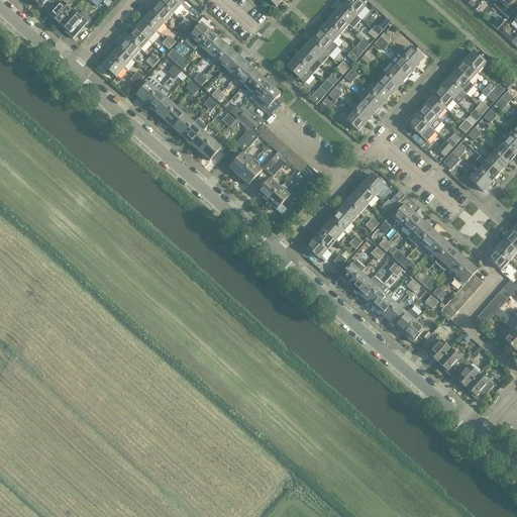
[(32,0),(41,8),(40,10),(45,14),(58,0),(32,0)]
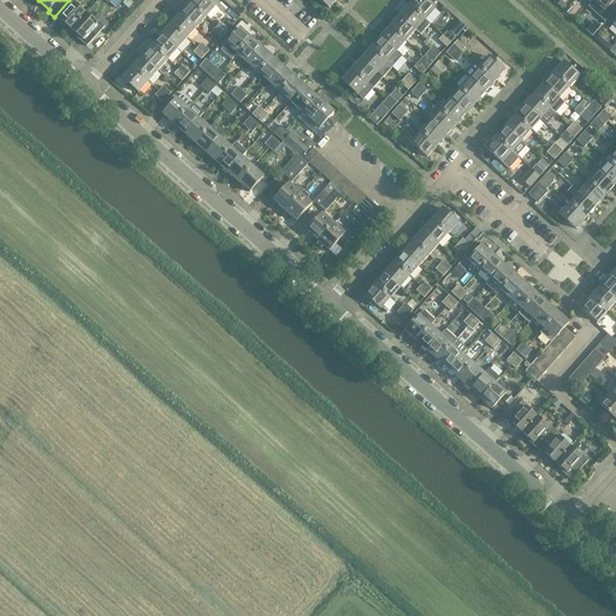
[(69,0),(54,17),(60,23),(61,21),(72,30),(87,13),(76,5),(78,3),(75,0),(69,0)]
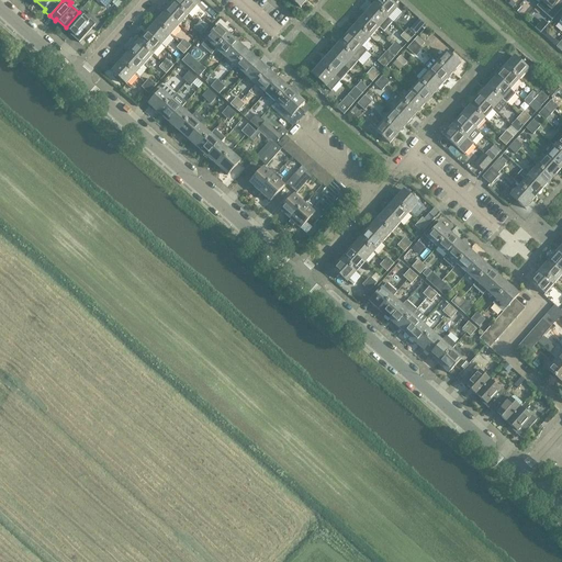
[(190,0),(176,0),(173,3),(188,17),(197,6),(190,0)]
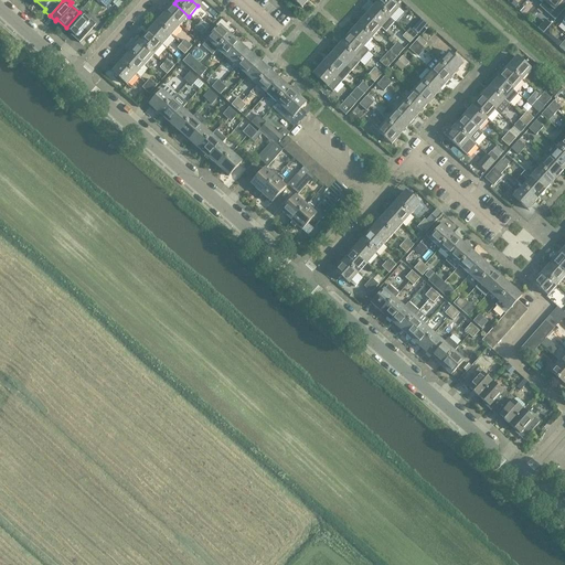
[(390,0),(380,0),(375,4),(390,18),(398,8),(390,0)]
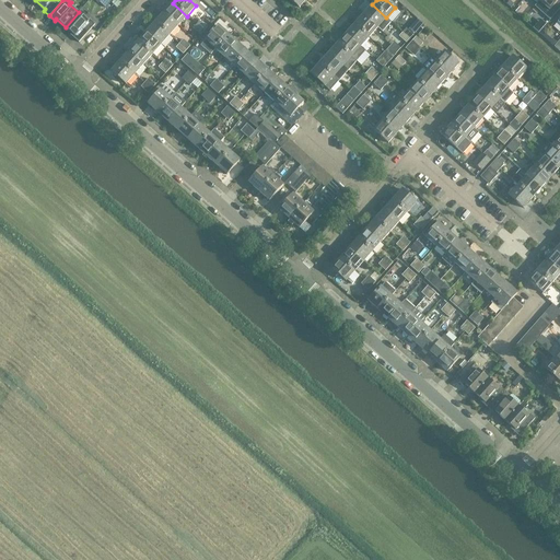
[(559,0),(540,0),(539,2),(549,11),(559,0)]
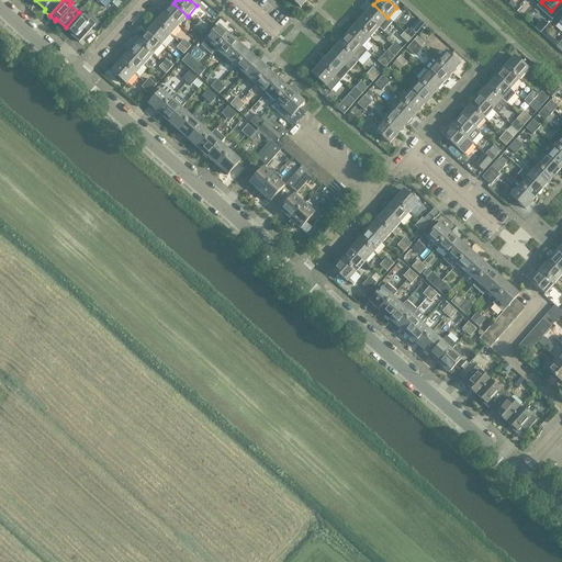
[(188,17),(173,3),(165,13),(179,25),(188,17)]
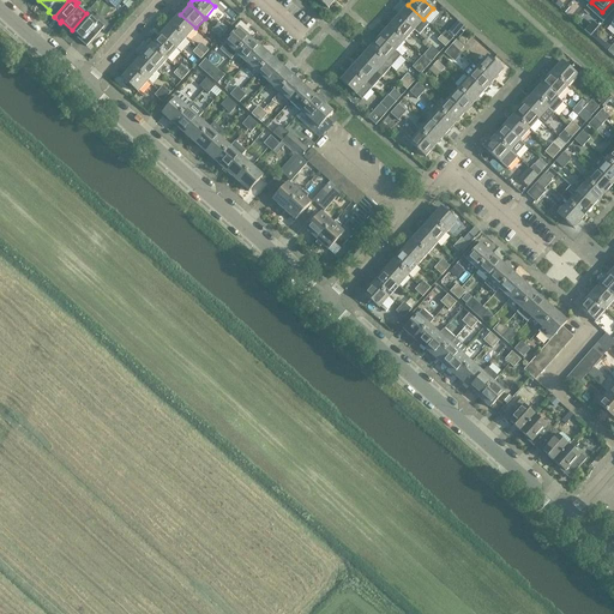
[(423,19),(408,5),(398,16),(414,30),(420,35),(429,24),(423,19)]
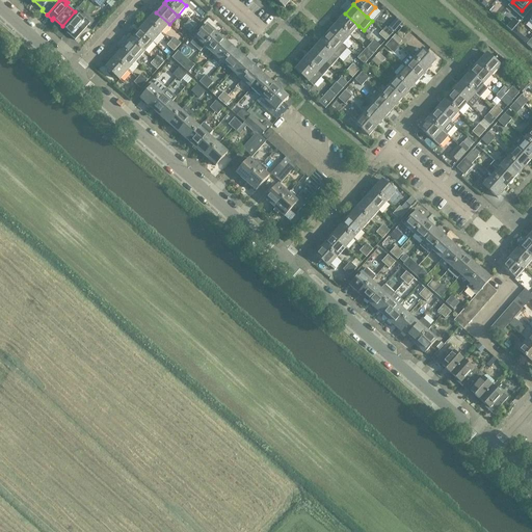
[(187,16),(196,25),(207,14),(197,5),(187,16)]
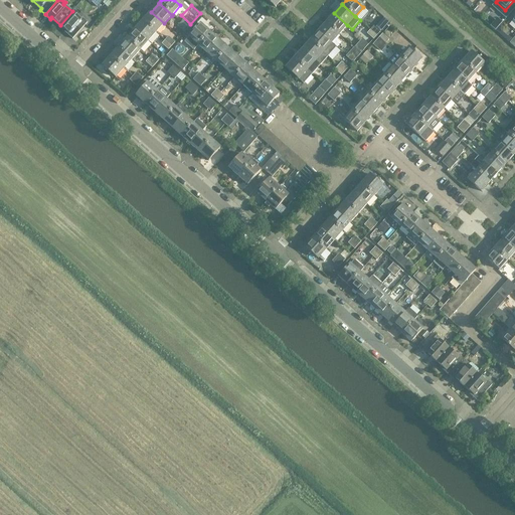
[(72,11),(60,25),(69,33),(67,34),(73,39),(88,22),(82,18),(81,19),(72,11)]
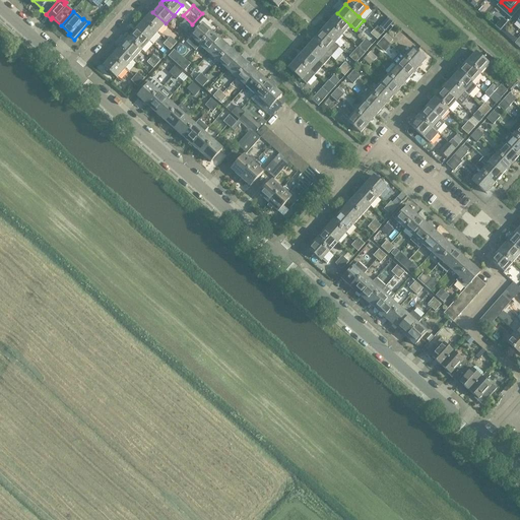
[(166,23),(152,12),(144,20),(157,33),(166,23)]
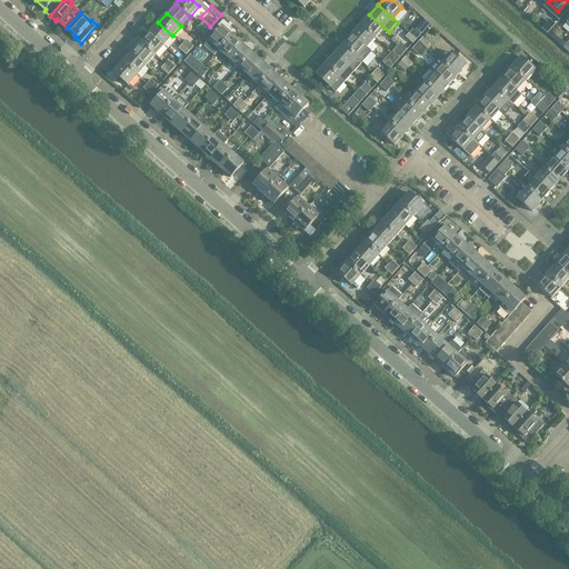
[(383,28),(369,15),(360,25),(375,38),(383,28)]
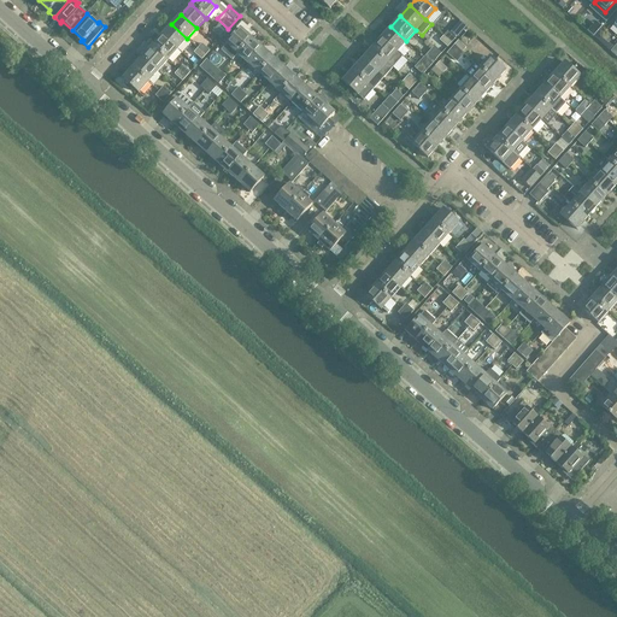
[(217,28),(224,35),(229,30),(221,23),(217,28)]
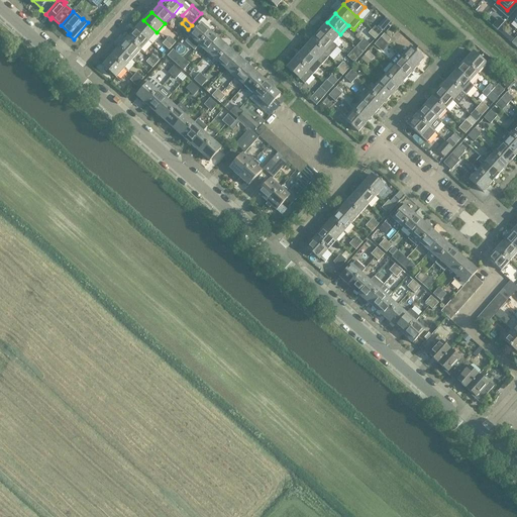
[(157,32),(143,20),(135,29),(148,41),(157,32)]
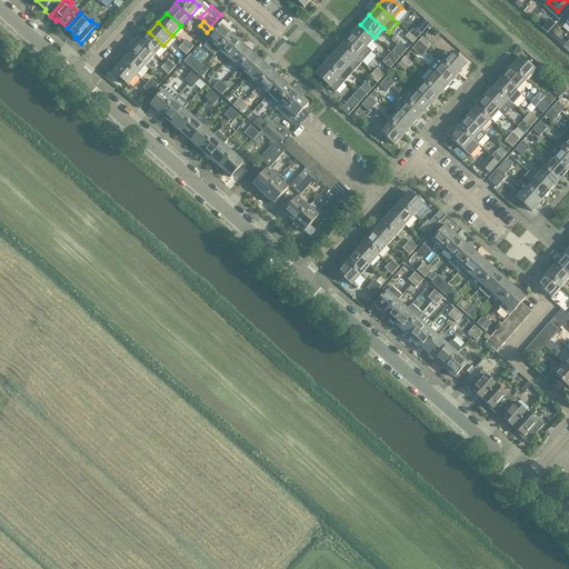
[(375,38),(360,25),(352,35),(366,48),(375,38)]
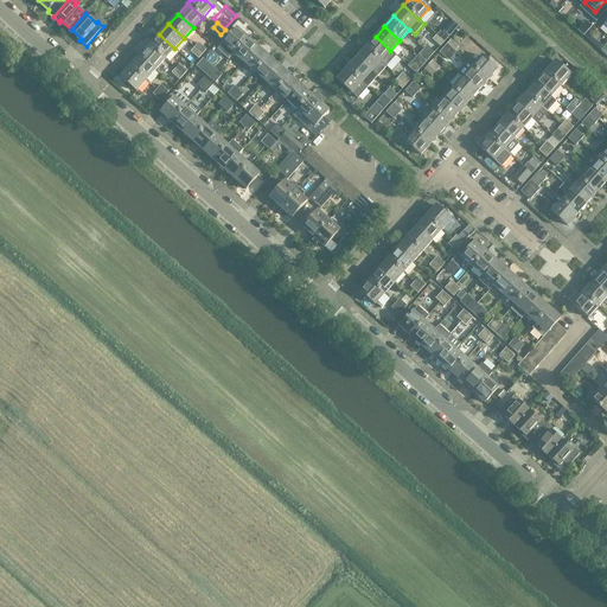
[(209,31),(217,38),(221,34),(213,27),(209,31)]
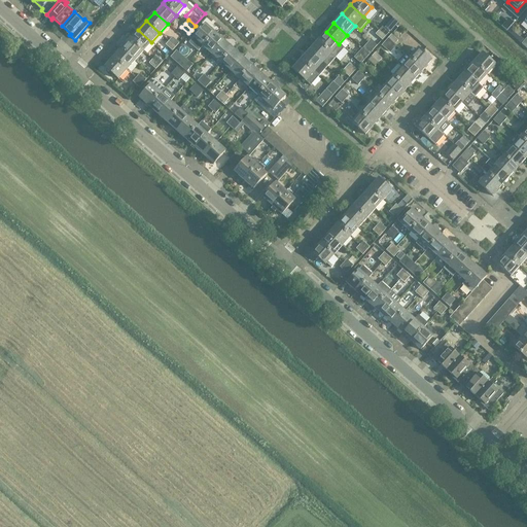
[(194,38),(203,46),(215,33),(206,25),(194,38)]
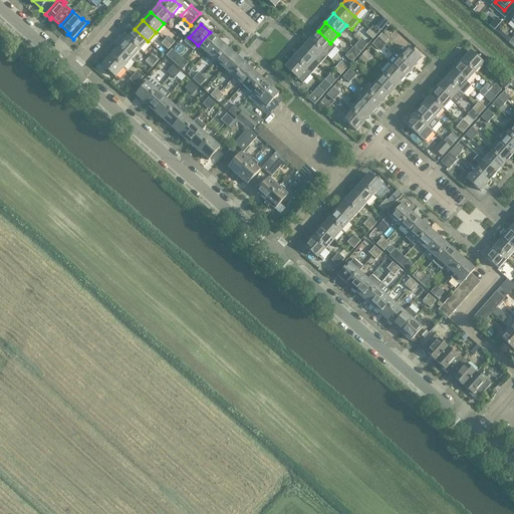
[(376,35),(379,32),(372,26),(369,29),(376,35)]
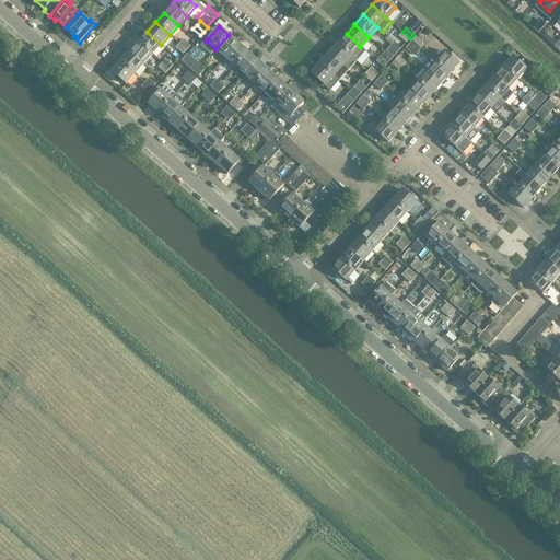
[(161,45),(147,32),(138,42),(152,55),(161,45)]
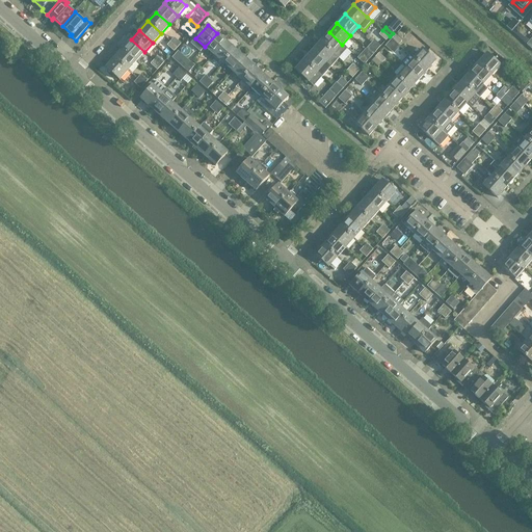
[(390,36),(382,30),(379,35),(386,42),(390,36)]
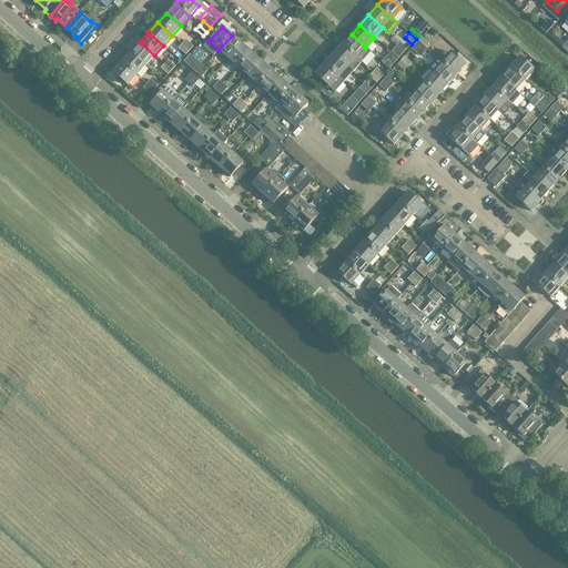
[(365,48),(352,34),(343,44),(362,62),(371,52),(365,48)]
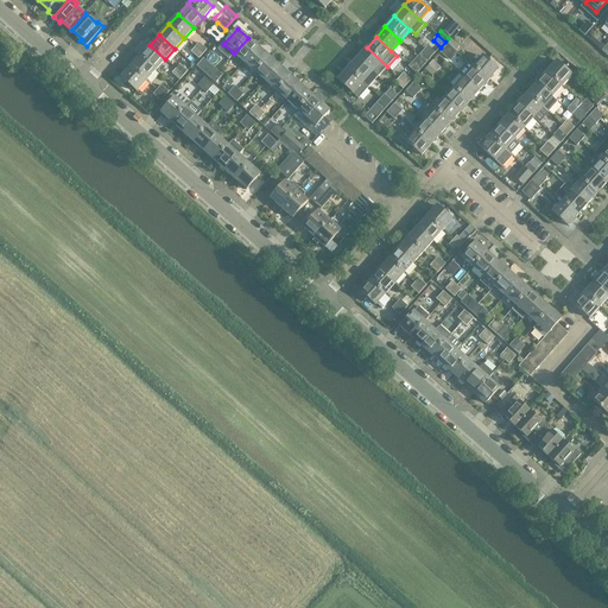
[(259,48),(248,38),(234,54),(245,63),(259,48)]
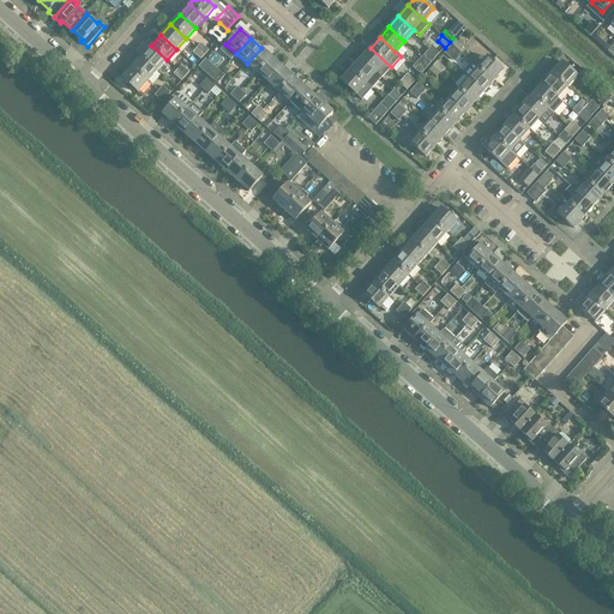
[(464,48),(456,41),(452,44),(461,52),(464,48)]
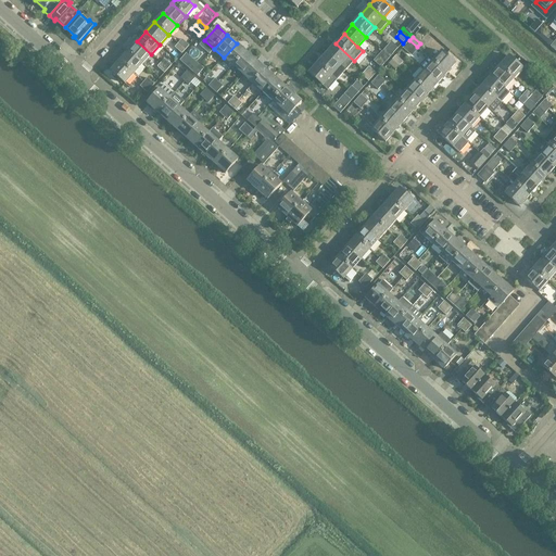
[(178,43),(186,50),(189,46),(181,39),(178,43)]
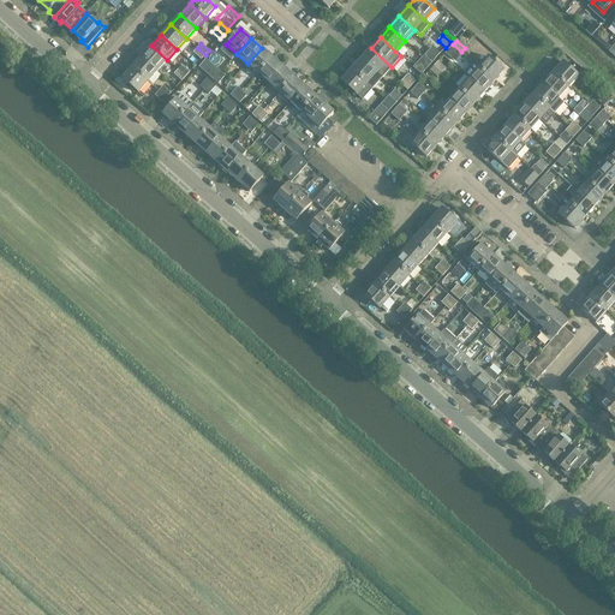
[(461,52),(453,45),(448,51),(457,57),(461,52)]
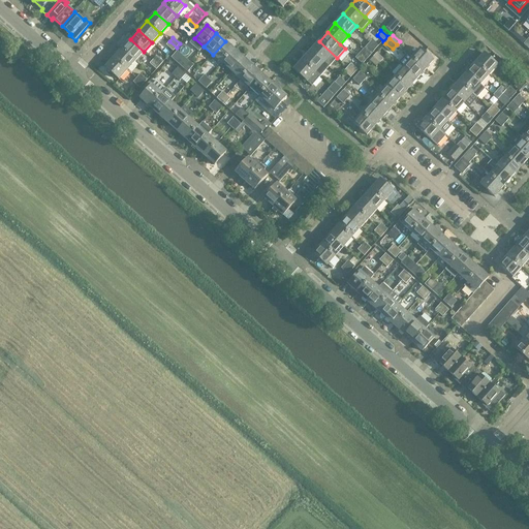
[(144,52),(130,39),(122,49),(135,61),(144,52)]
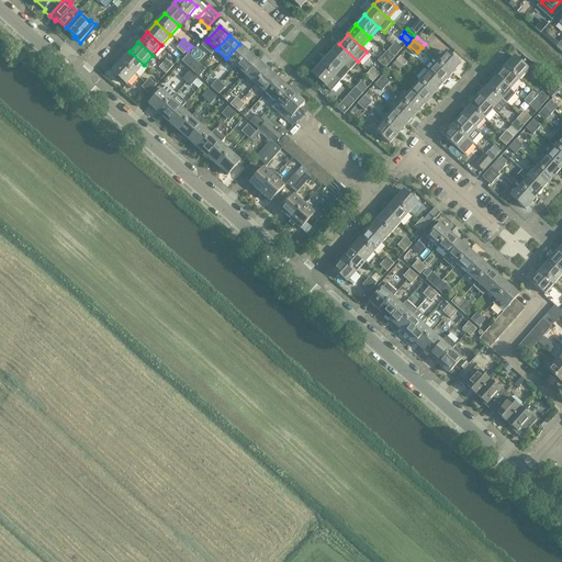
[(177,48),(183,55),(188,51),(180,44),(177,48)]
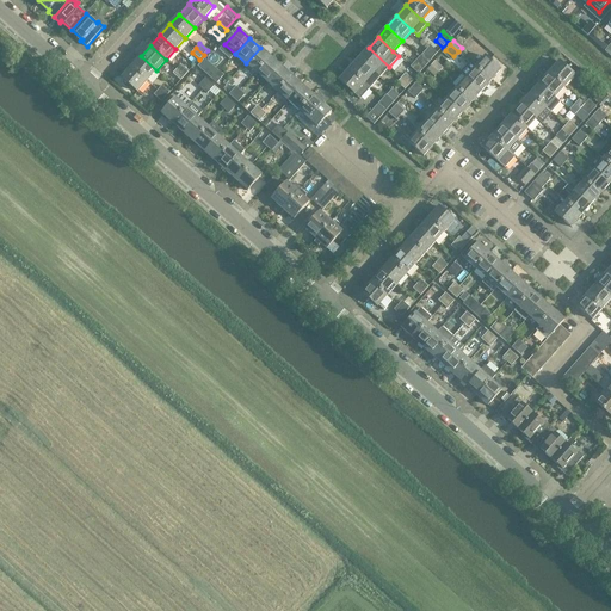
[(271,57),(260,48),(246,63),(257,73),(271,57)]
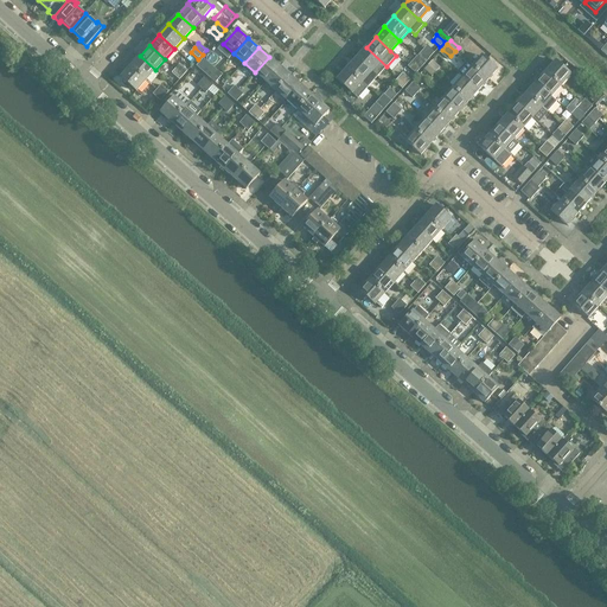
[(387,66),(366,48),(357,58),(377,77),(387,66)]
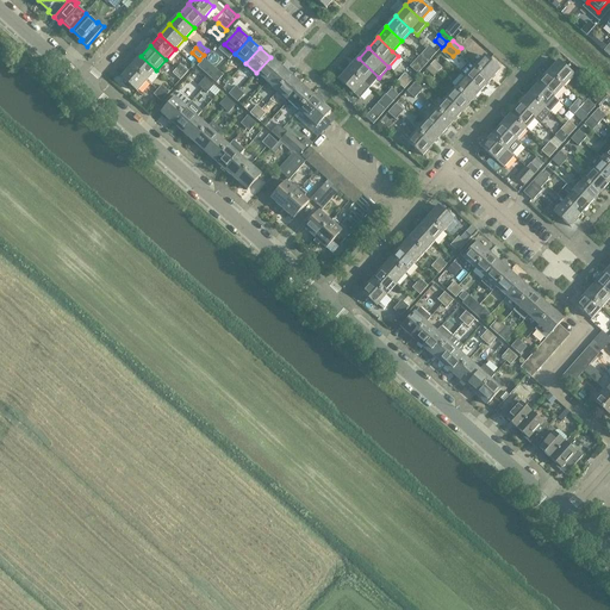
[(428,63),(431,60),(424,53),(419,56),(428,63)]
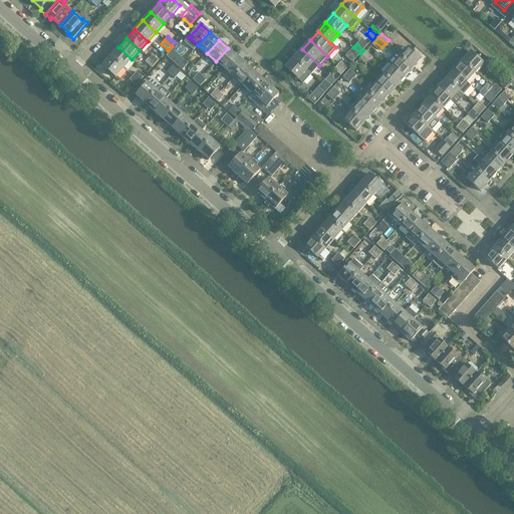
[(132,59),(118,47),(110,56),(123,68),(132,59)]
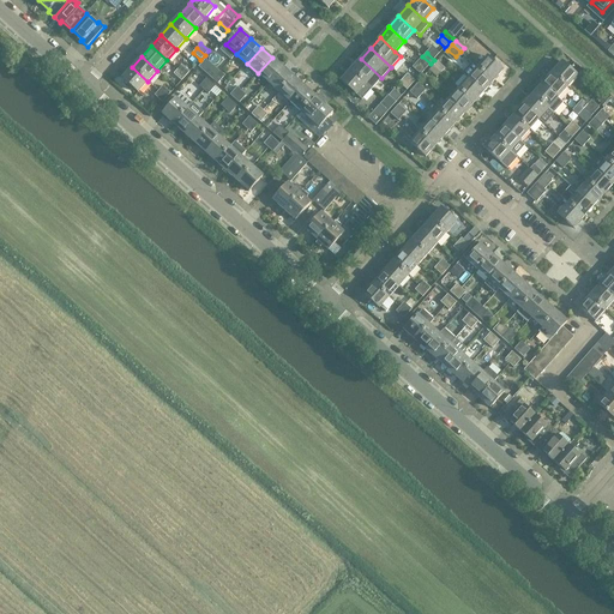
[(431,64),(422,56),(419,61),(426,68),(431,64)]
